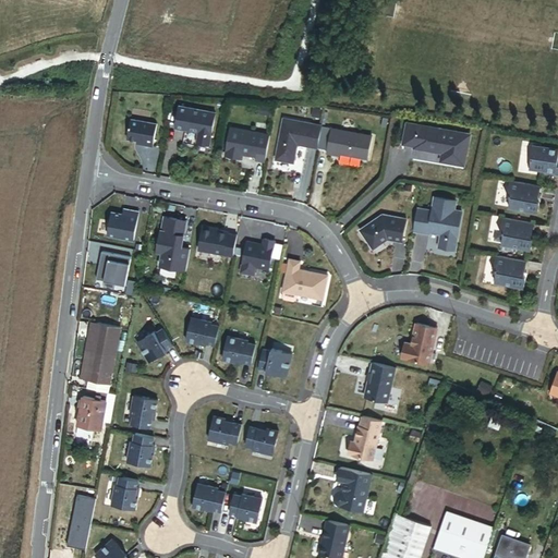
[(209,144),(216,113),(180,106),(176,126),(199,131),(197,142),(209,144)]
